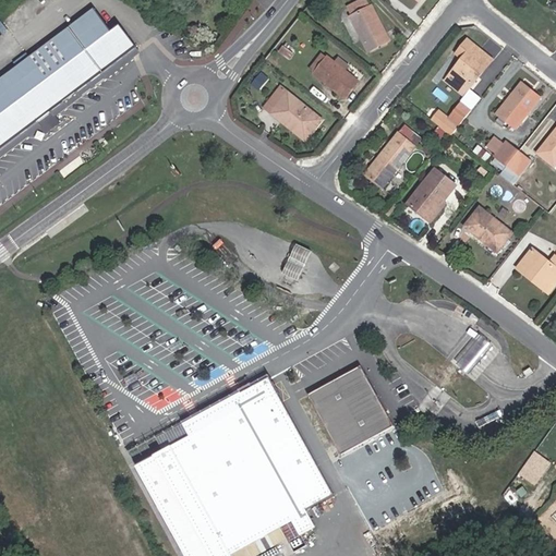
[(351,14),(367,5),(364,0),(354,0),(346,4),(351,14)]
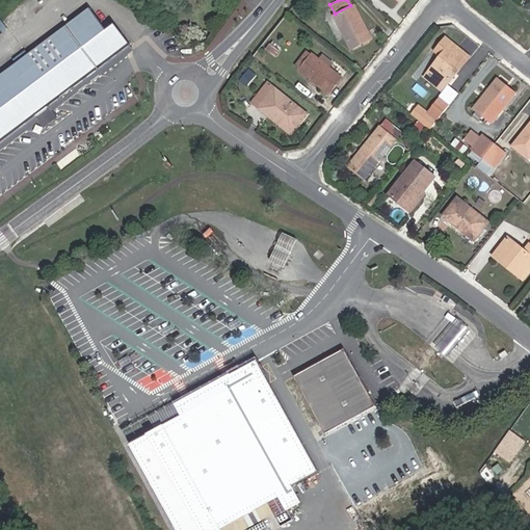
[(370,37),(352,4),(350,5),(335,14),(333,15),(349,47),(370,37)]
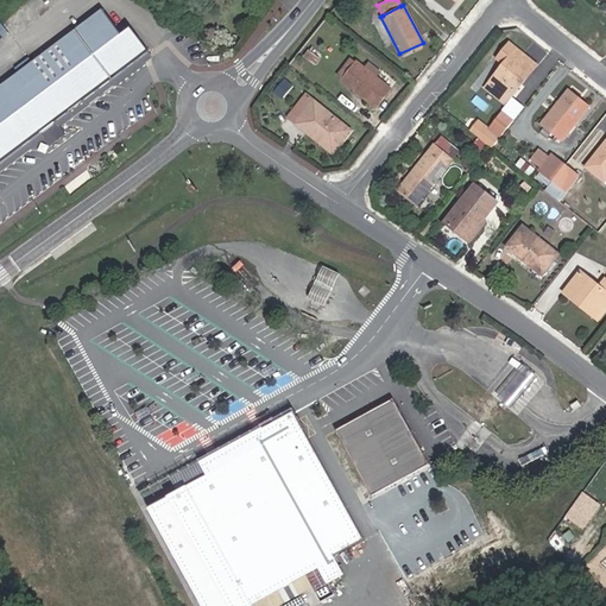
[(101,8),(0,84),(0,159),(36,133),(45,145),(62,133),(52,120),(146,50),(128,26),(119,32),(101,8)]
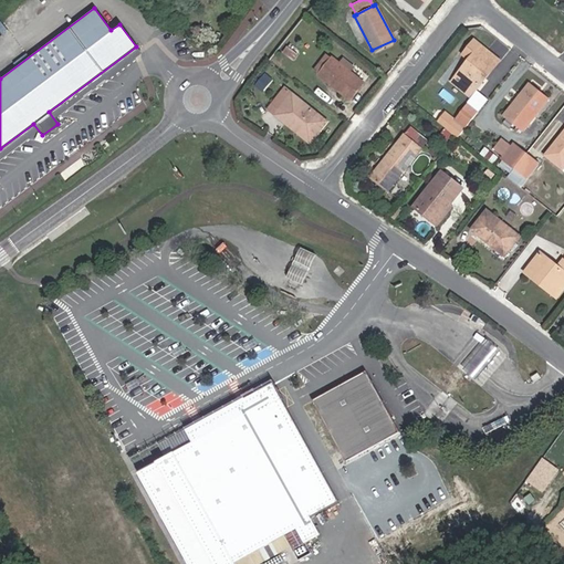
[(473,89),(498,59),(472,39),(461,52),(468,58),(456,73),(473,89)]
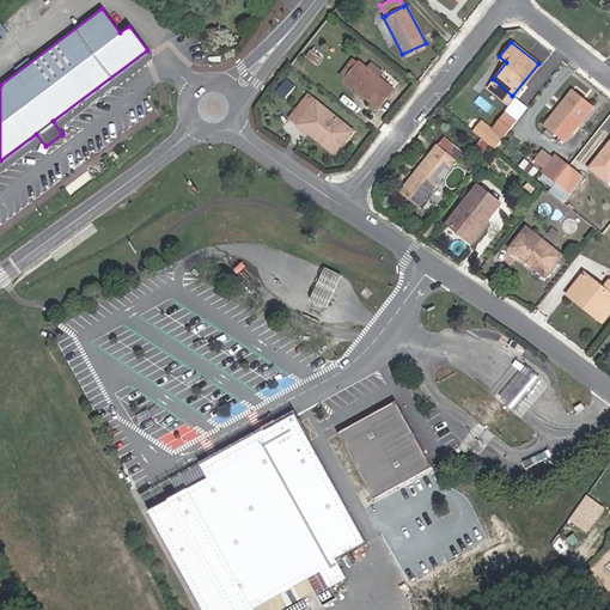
[(343,79),(357,61),(351,56),(337,74),(343,79)]
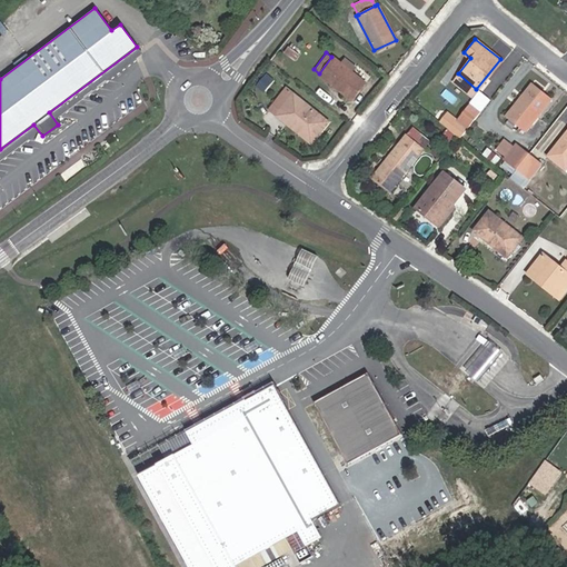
[(364,81),(349,70),(352,66),(342,58),(339,62),(331,57),(319,73),(318,73),(350,98),(364,81)]
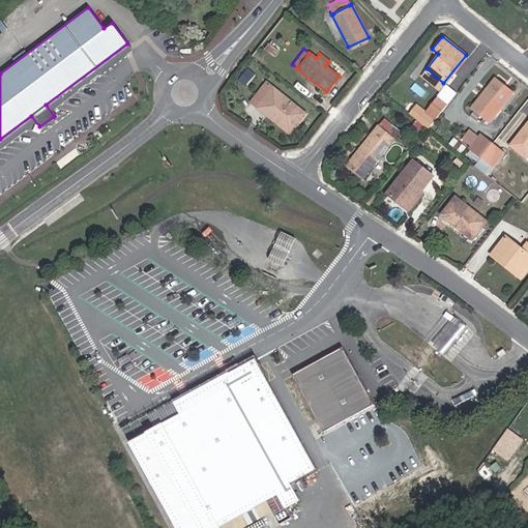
[(443,83),(427,68),(421,75),(439,88),(443,83)]
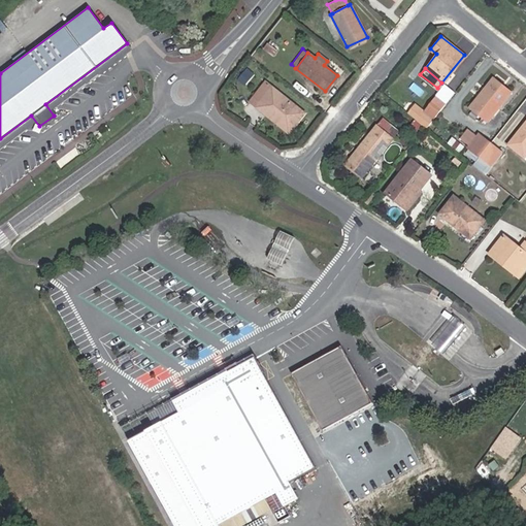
[(486,120),(510,91),(492,77),(468,106),(486,120)]
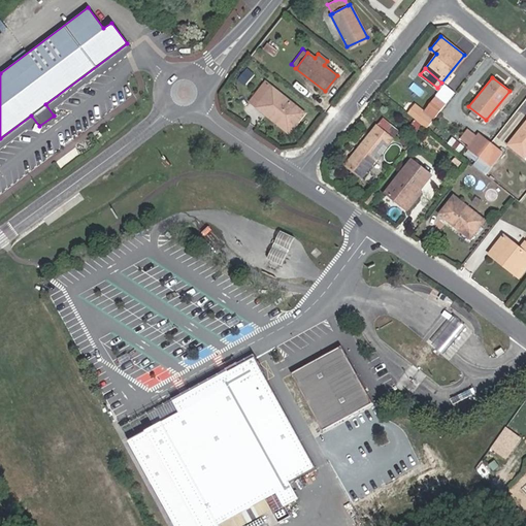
[(255,105),(270,86),(263,79),(248,100),(255,105)]
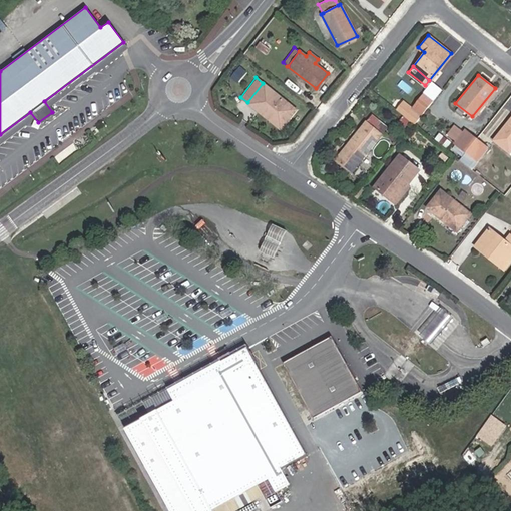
[(294,108),(263,83),(247,102),(254,108),(257,104),(274,118),(272,121),(279,127),(294,108)]
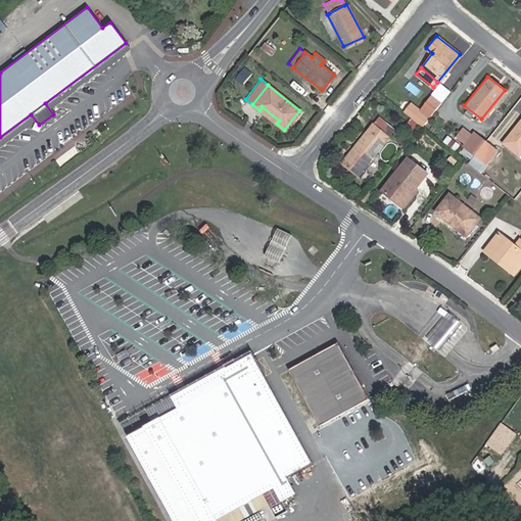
[(428,116),(439,102),(430,95),(419,109),(428,116)]
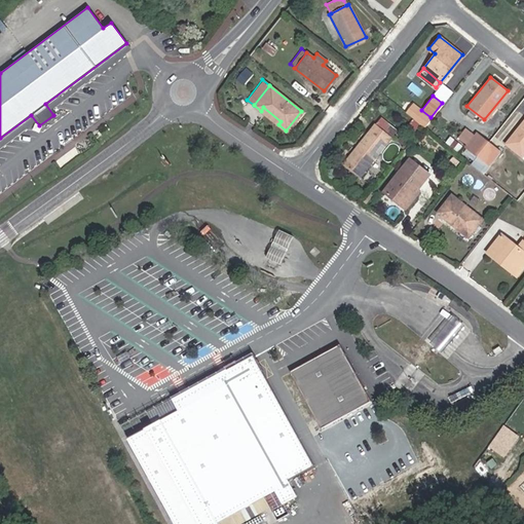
[(281,121),(263,107),(261,111),(278,124),(281,121)]
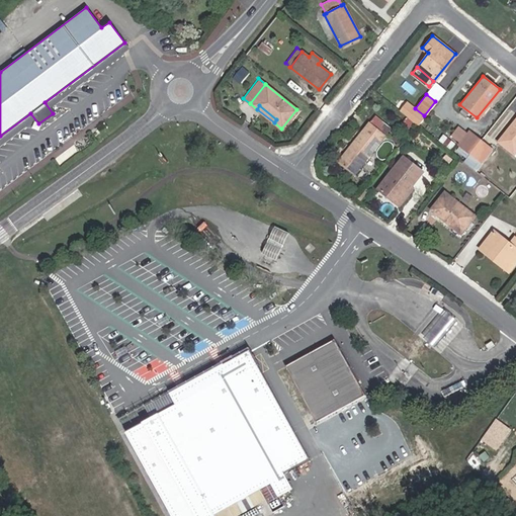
[(515,116),(497,141),(513,153),(515,148),(515,116)]
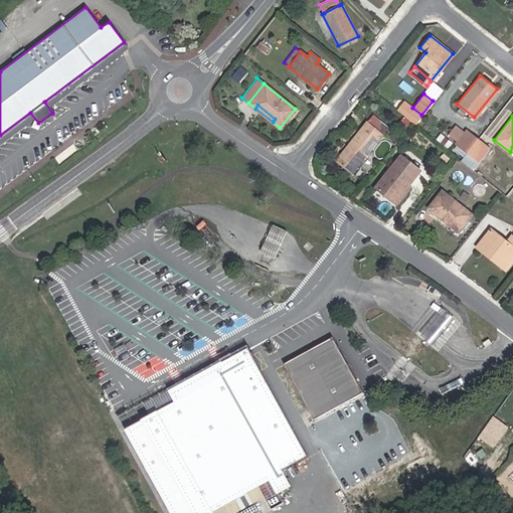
[(356,165),(381,134),(366,122),(335,159),(350,172),(356,165)]
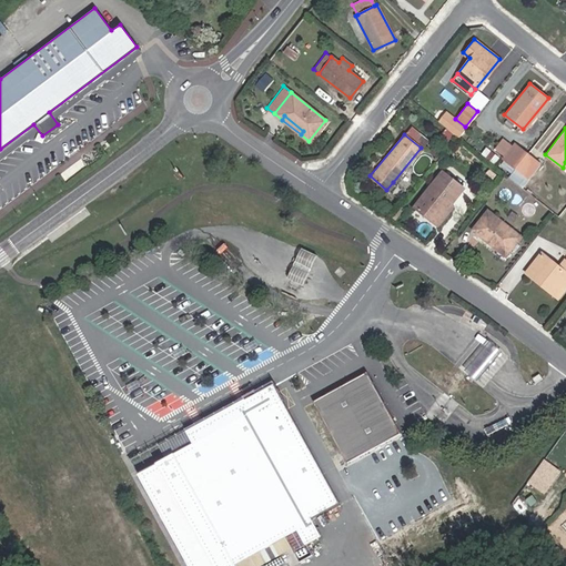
[(504,154),(512,145),(502,138),(494,148),(504,154)]
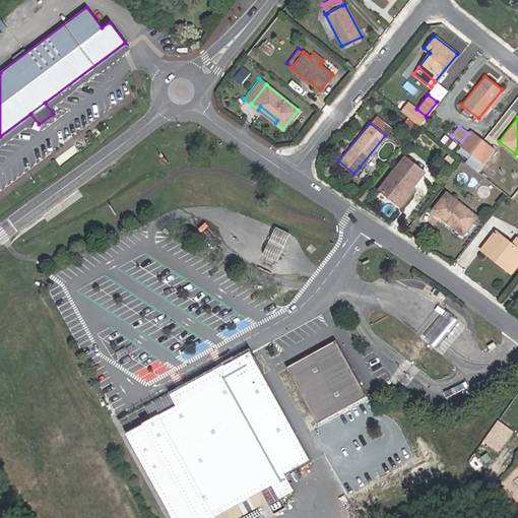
[(470,152),(481,139),(470,131),(468,133),(461,141),(459,143),(470,152)]
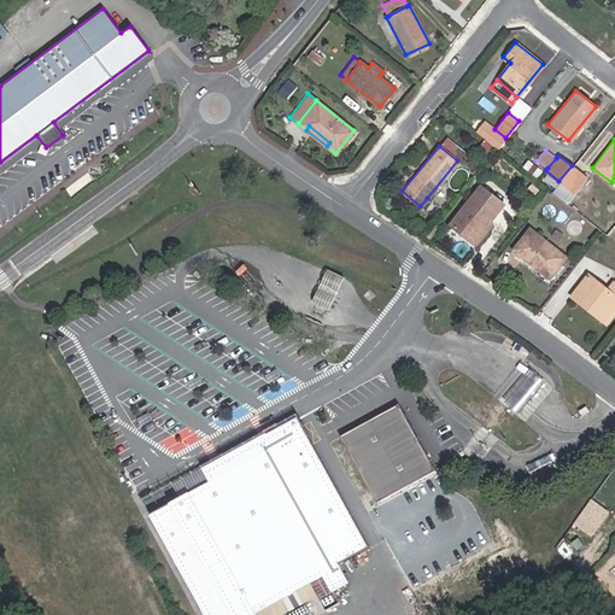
[(572,192),(584,176),(572,165),(558,181),(572,192)]
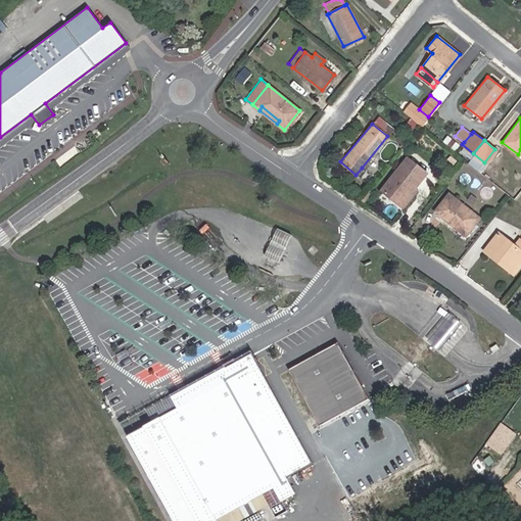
[(413,188),(426,172),(407,156),(380,189),(396,202),(407,189),(410,192),(413,188)]
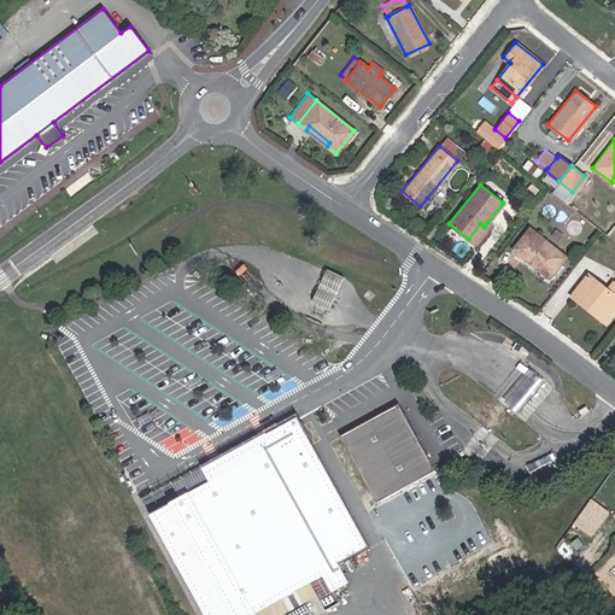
[(435,205),(427,198),(420,206),(428,212),(435,205)]
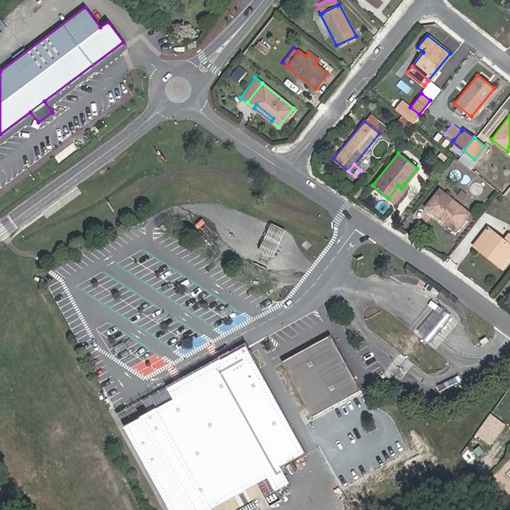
[(393,202),(406,185),(404,184),(401,188),(398,185),(388,198),(393,202)]
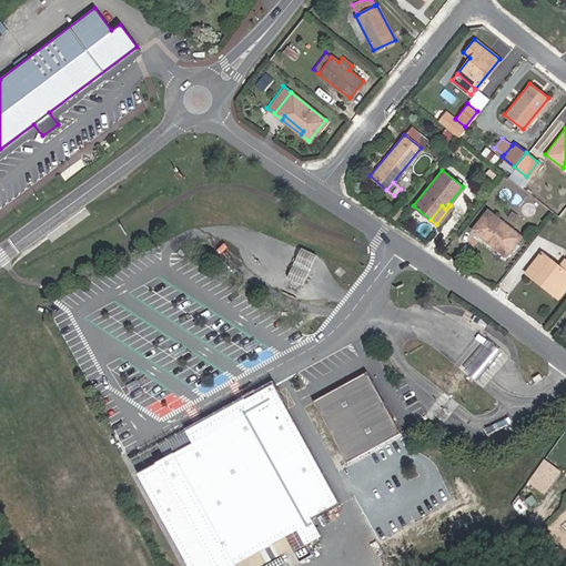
[(519,235),(486,209),(471,229),(487,241),(489,239),(492,241),(489,243),(504,255),(519,235)]
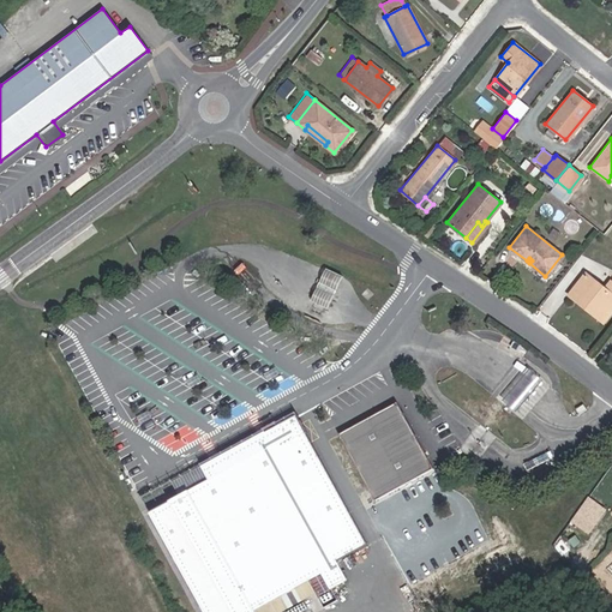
[(324,268),(310,299),(325,306),(341,275),(324,268)]
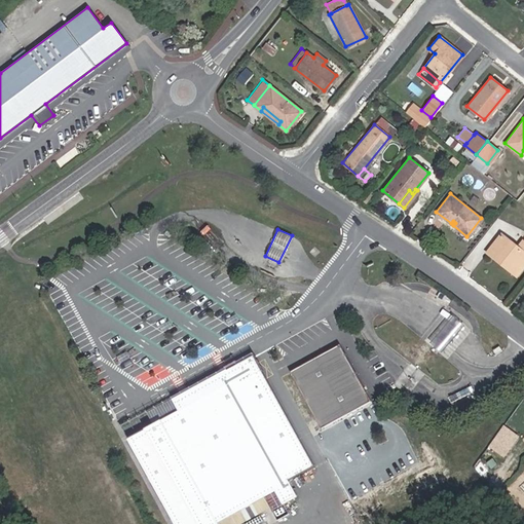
[(515,274),(523,263),(523,240),(522,239),(517,246),(500,232),(488,249),(506,262),(502,265),(515,274)]
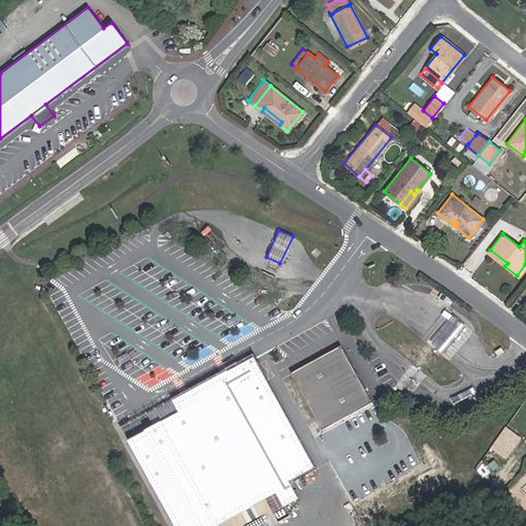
[(507,263),(490,250),(488,253),(504,266),(507,263)]
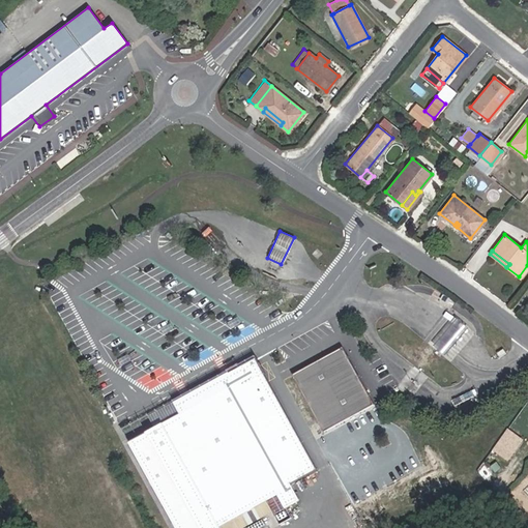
[(431,346),(444,357),(468,327),(456,317),(431,346)]
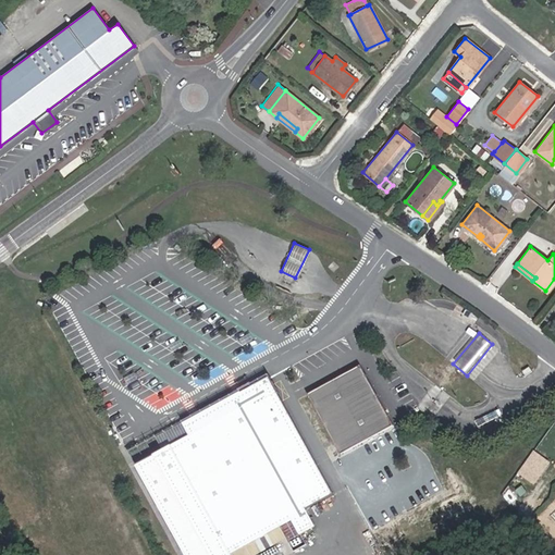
[(392,423),(358,364),(306,392),(338,452),(392,423)]
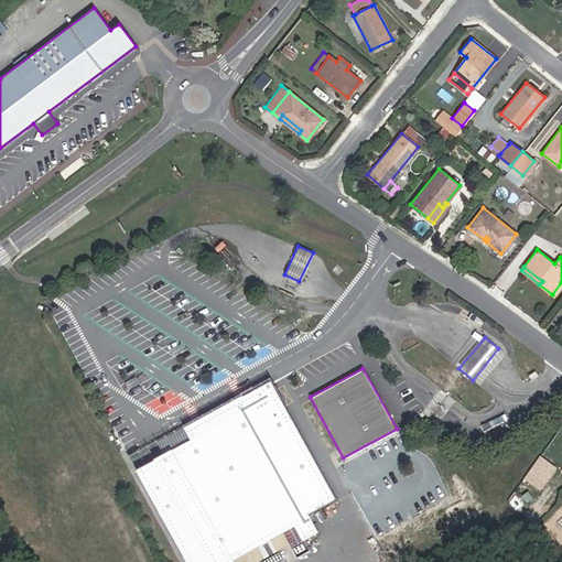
[(191,439),(136,468),(185,561),(252,561),(278,549),(271,538),(282,531),(289,542),(296,557),(309,550),(303,539),(317,530),(307,514),(336,498),(270,379),(233,400),(238,409),(203,428),(202,425),(187,433),(191,439)]
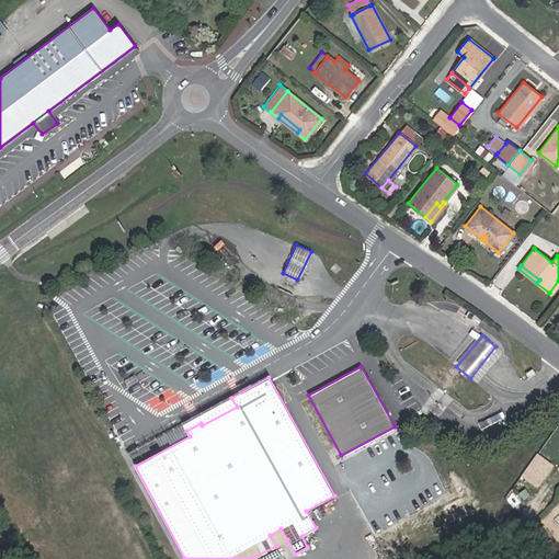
[(231,398),(183,424),(186,431),(201,423),(202,425),(237,407),(231,398)]
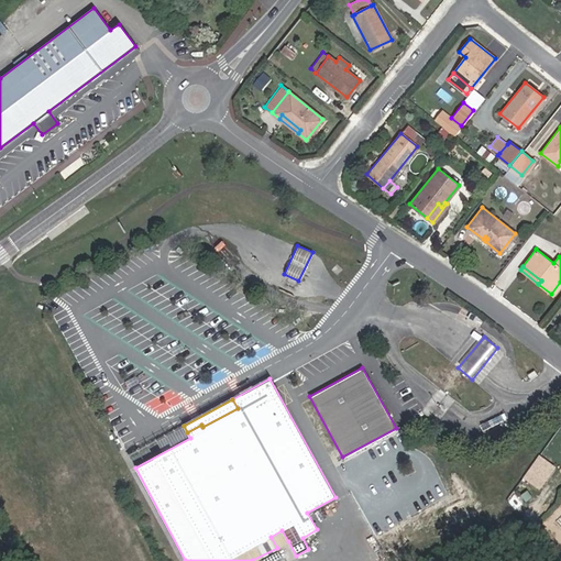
[(182,431),(171,438),(174,443),(184,438),(182,431)]
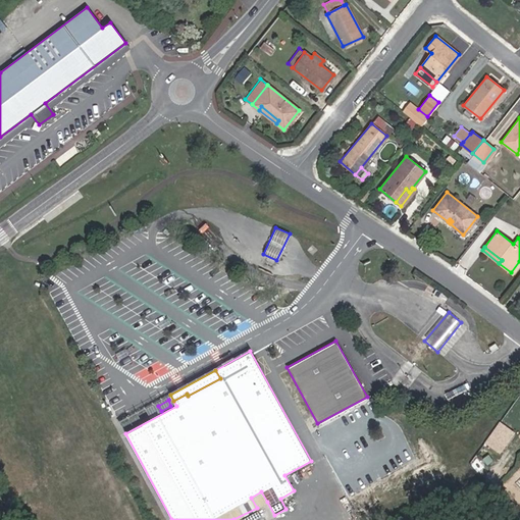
[(490,464),(515,430),(501,419),(476,453),(490,464)]
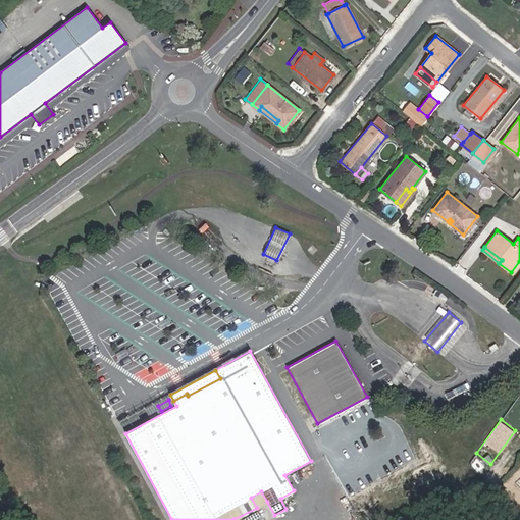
[(251,498),(257,508),(267,502),(261,491),(251,498)]
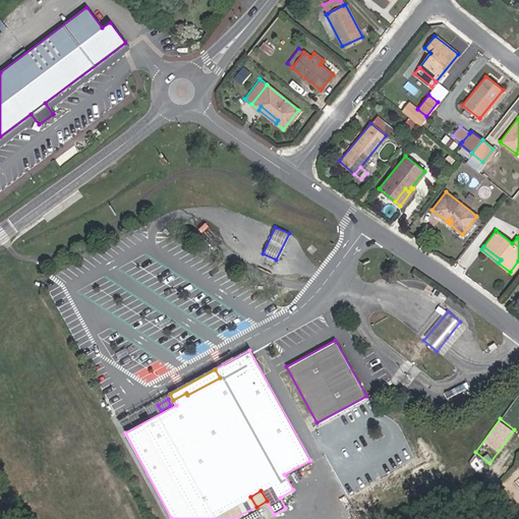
All buildings are outlined.
